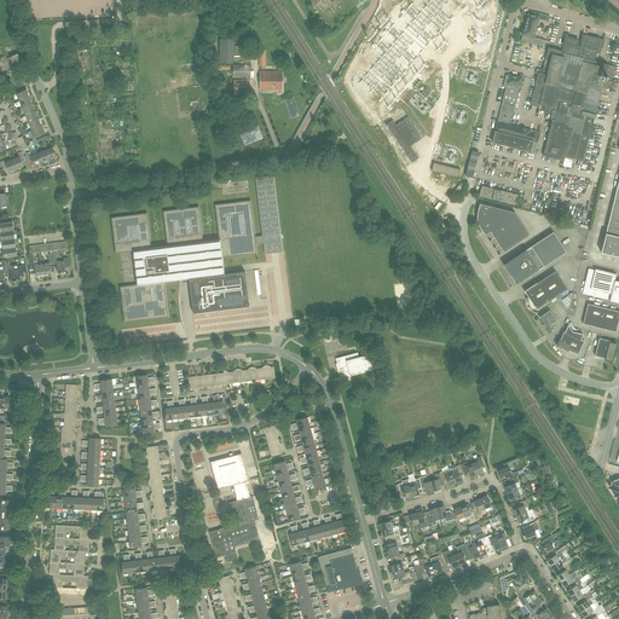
[(522,35),(521,41),(527,42),(542,46),(544,40),(533,38),(538,19),(549,22),(550,16),(531,11),(531,13),(527,13),(527,17),(526,17),(525,21),(526,21),(525,24),(524,28),(524,32),(522,30),(521,34),(522,35)]
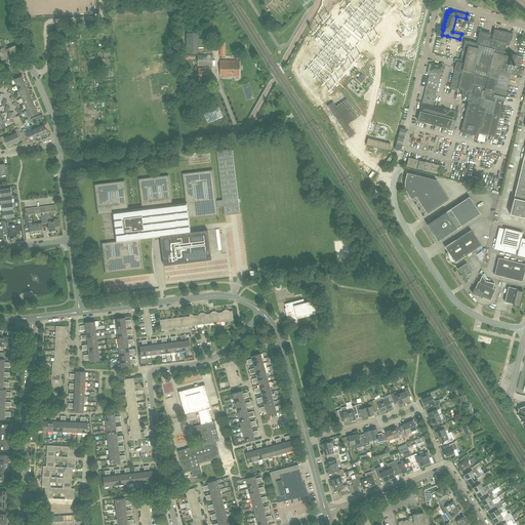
[(478,45),(468,43),(465,42),(463,45),(460,59),(454,58),(453,63),(456,63),(450,88),(457,90),(456,92),(461,93),(461,94),(468,96),(467,101),(468,102),(460,131),(478,136),(479,131),(495,135),(511,74),(515,75),(517,76),(517,75),(519,76),(521,69),(519,69),(521,59),(522,59),(522,56),(517,55),(517,54),(503,51),(506,44),(509,45),(510,40),(511,40),(513,34),(494,29),(492,35),(481,33),(480,38),(479,38),(478,41),(479,42),(478,45)]
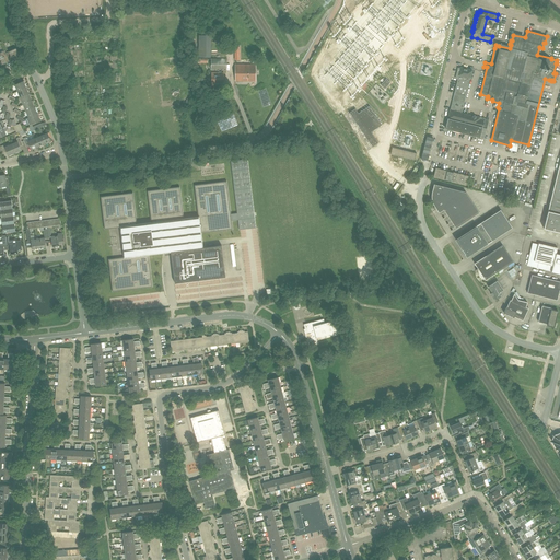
[(16,48),(6,53),(7,57),(10,63),(8,58),(11,57),(13,62),(13,61),(20,58),(21,59),(16,48)]
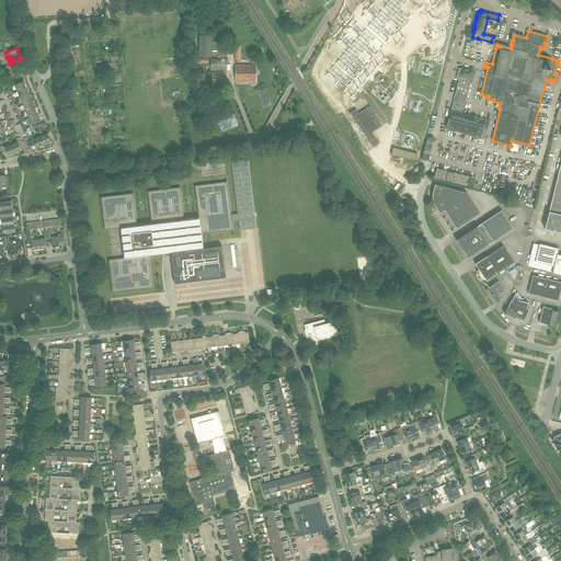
[(227,59),(212,59),(212,69),(227,69),(227,59)]
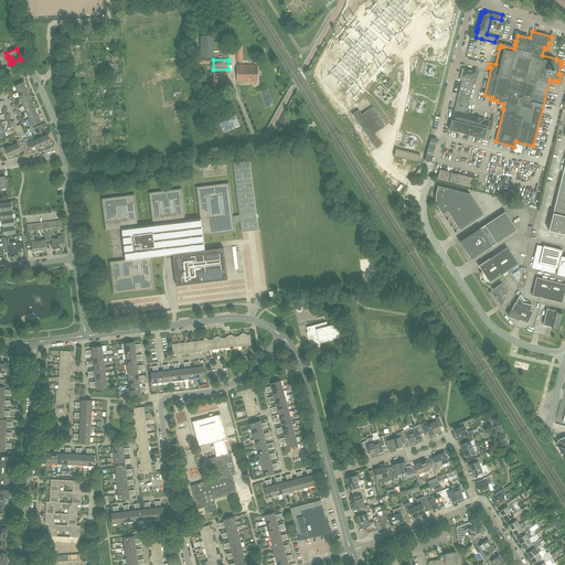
[(237,65),(237,82),(257,82),(257,65),(237,65)]
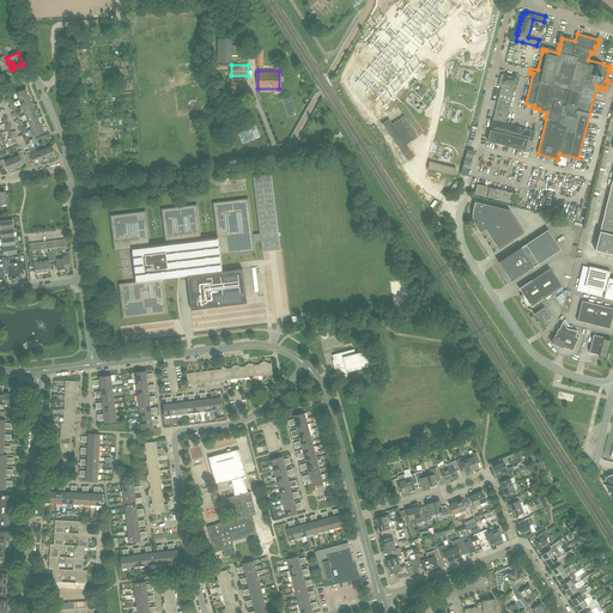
[(528,139),(528,140),(533,141),(535,132),(521,128),(521,127),(517,127),(505,123),(515,85),(517,77),(504,74),(503,77),(503,79),(503,82),(502,83),(492,121),(490,129),(528,139)]
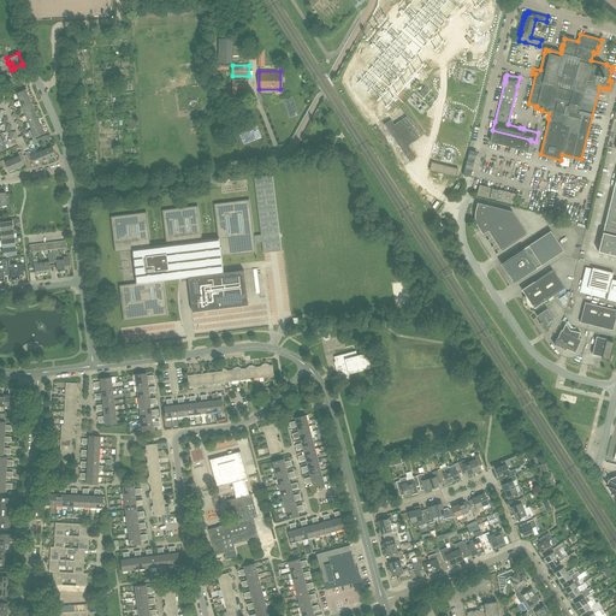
[(246,80),(232,80),(232,94),(246,94),(246,80)]
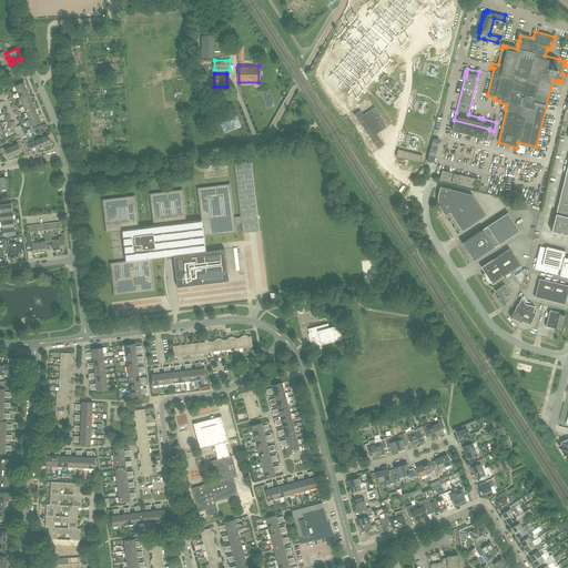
[(396,83),(392,80),(386,87),(391,90),(396,83)]
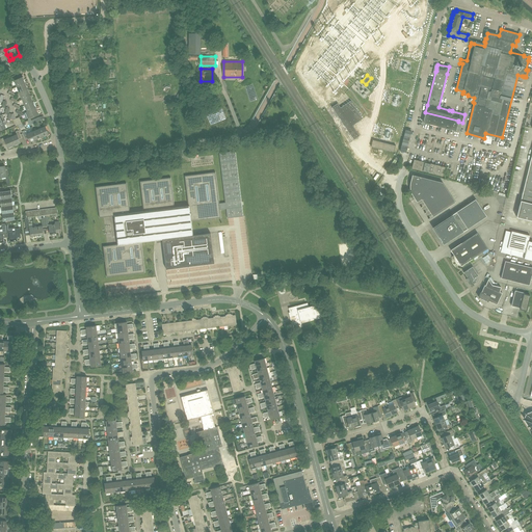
[(17,87),(25,83),(22,77),(15,80),(17,87)]
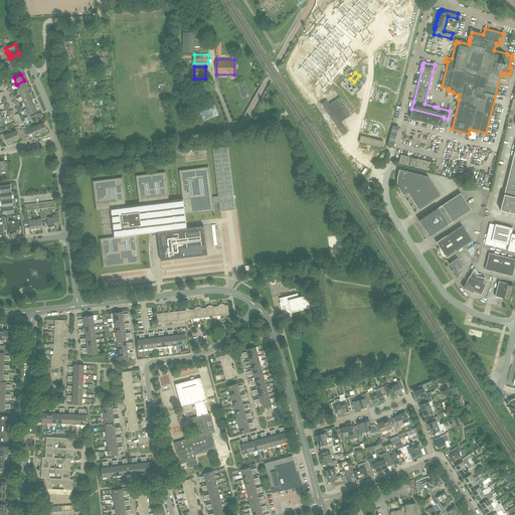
[(19,91),(27,87),(24,80),(16,84),(19,91)]
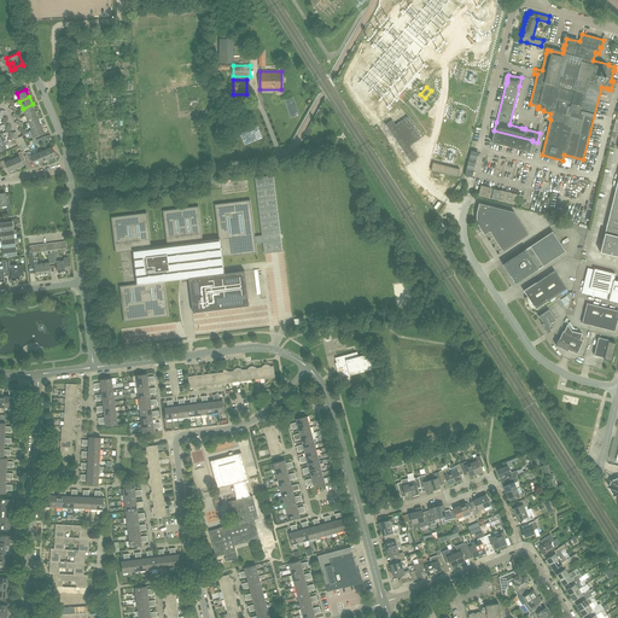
[(25,116),(35,111),(33,104),(23,109),(25,116)]
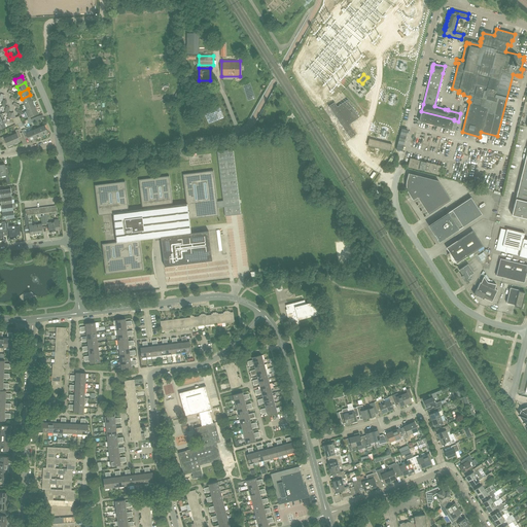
[(25,105),(33,101),(30,95),(22,99),(25,105)]
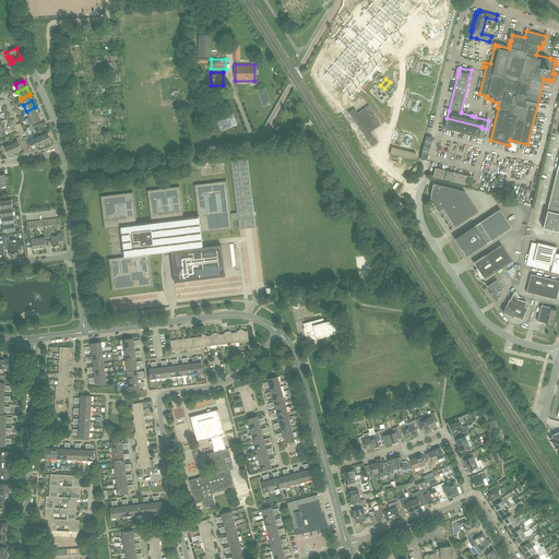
[(370,132),(378,127),(382,125),(369,105),(358,113),(355,108),(348,113),(371,146),(378,143),(370,132)]
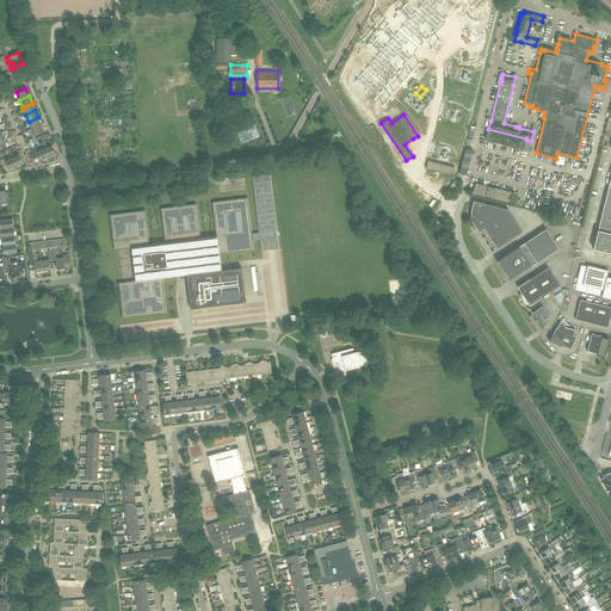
[(31,129),(41,124),(38,117),(29,122),(31,129)]
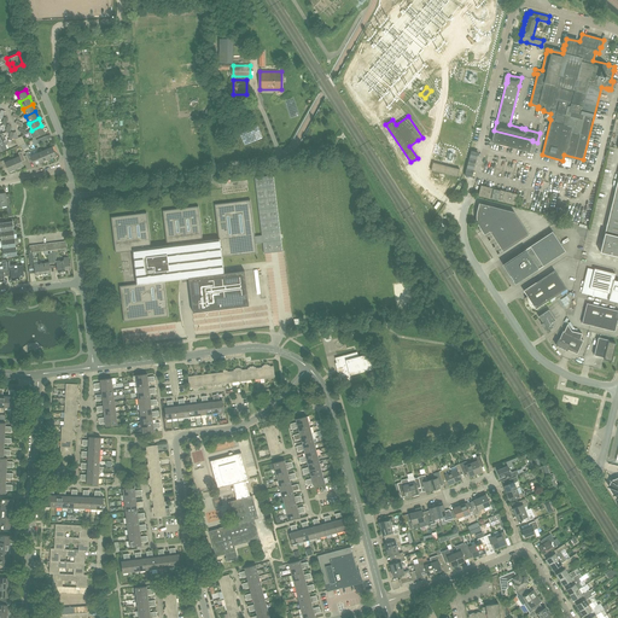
[(33,139),(35,138),(45,133),(41,126),(31,130),(29,130),(33,139)]
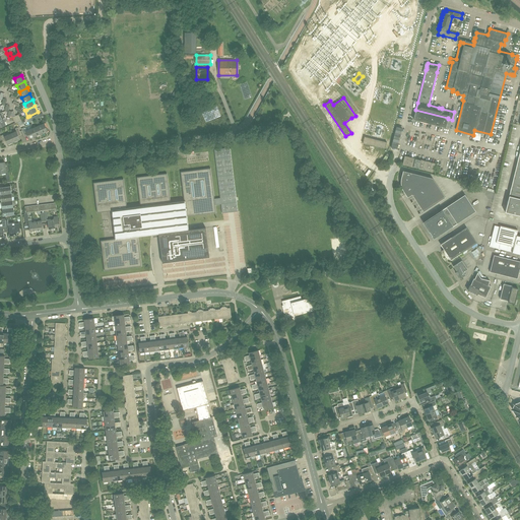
[(448,118),(415,110),(413,120),(446,128),(448,119),(448,118)]
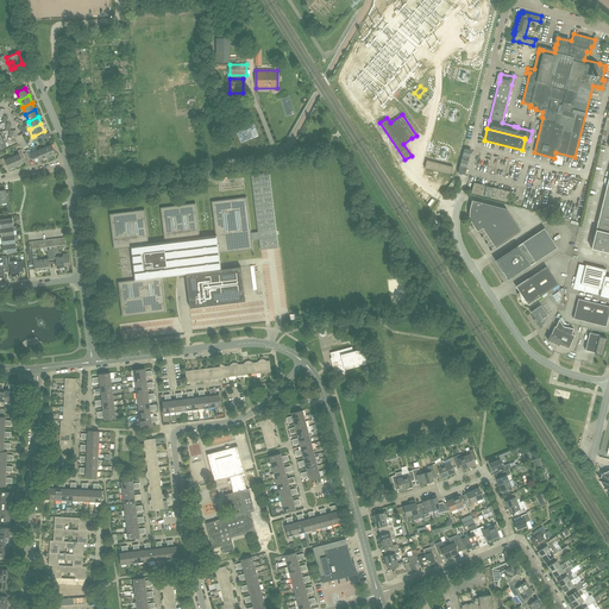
[(48,133),(41,137),(42,139),(45,148),(49,157),(56,154),(52,144),(49,146),(48,144),(46,145),(44,139),(49,137),(48,133)]
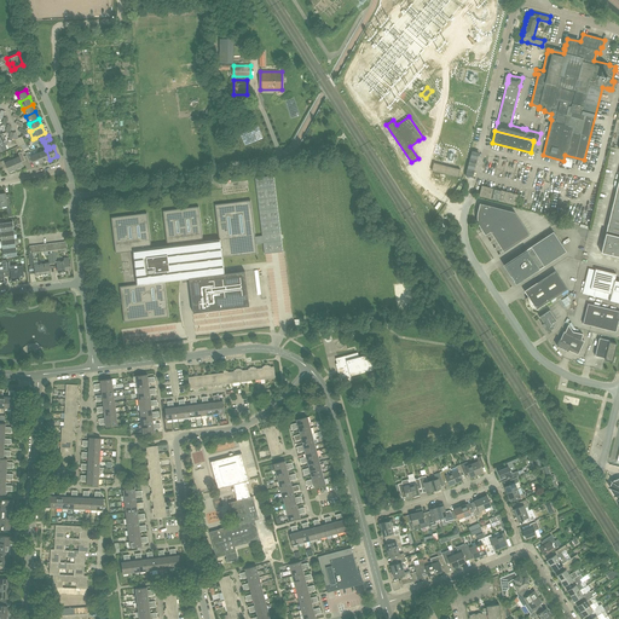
[(42,162),(50,160),(46,150),(38,154),(42,162)]
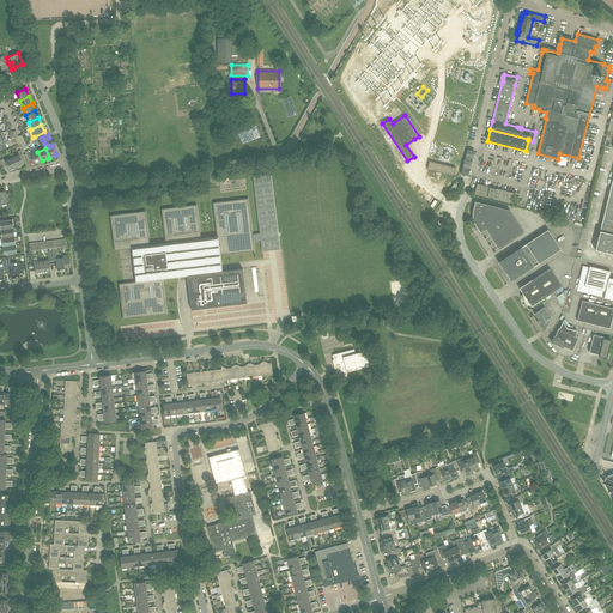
[(12,158),(17,168),(24,164),(22,161),(25,159),(22,151),(18,152),(19,155),(12,158)]
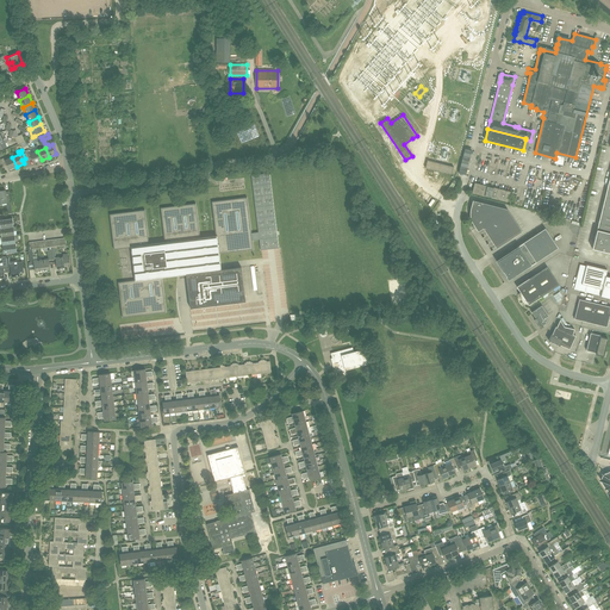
[(37,151),(33,153),(32,150),(26,153),(29,160),(32,159),(35,163),(42,160),(37,151)]
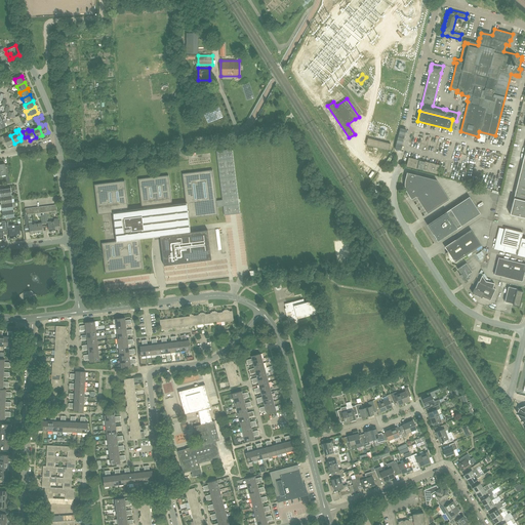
[(479,134),(478,140),(485,143),(486,135),(479,134)]
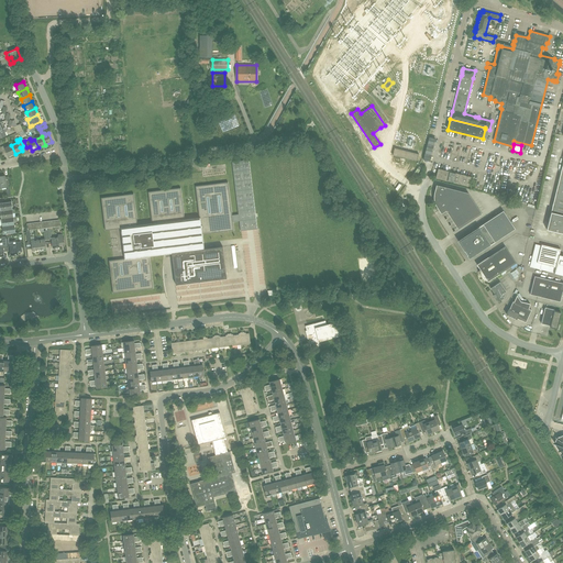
[(9,156),(15,154),(11,145),(4,147),(3,146),(1,147),(3,154),(7,152),(9,156)]
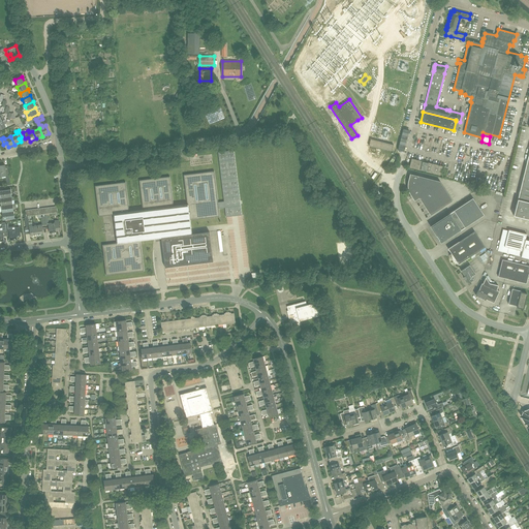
[(369,146),(392,152),(392,151),(393,145),(394,145),(370,138),(370,139),(371,139),(369,146)]
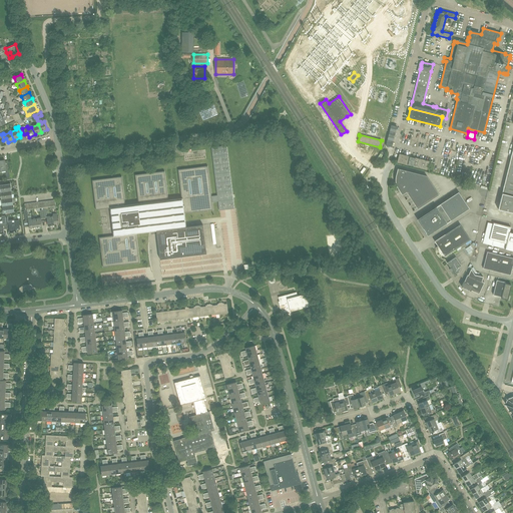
[(122,176),(92,180),(96,209),(110,208),(113,235),(99,237),(103,268),(139,263),(136,233),(151,231),(151,232),(153,232),(154,232),(154,231),(156,230),(160,260),(206,253),(205,246),(205,247),(203,225),(203,224),(186,226),(184,213),(213,209),(212,202),(218,201),(219,210),(227,209),(234,208),(226,145),(211,147),(217,195),(211,196),(207,165),(178,169),(181,198),(168,200),(164,171),(135,174),(138,203),(125,205),(122,176)]
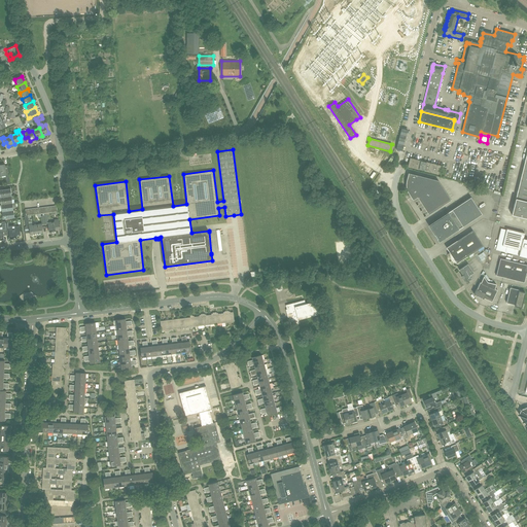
[(526,151),(512,215),(526,218),(526,151)]
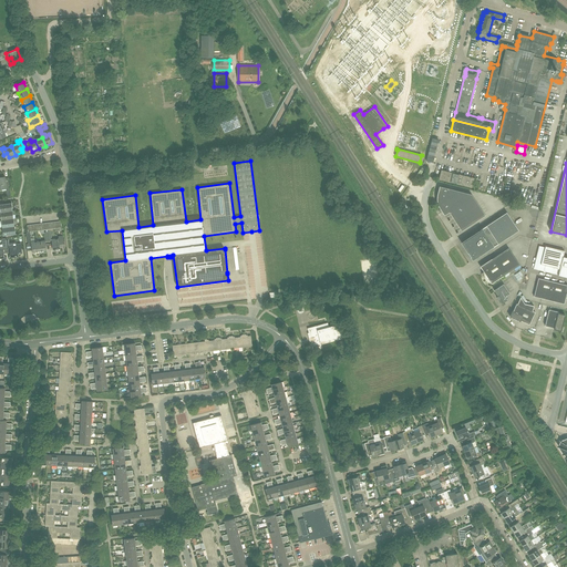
[(441,169),(439,179),(451,183),(451,182),(456,184),(472,188),(475,178),(459,174),(459,175),(453,174),(453,173),(441,169)]
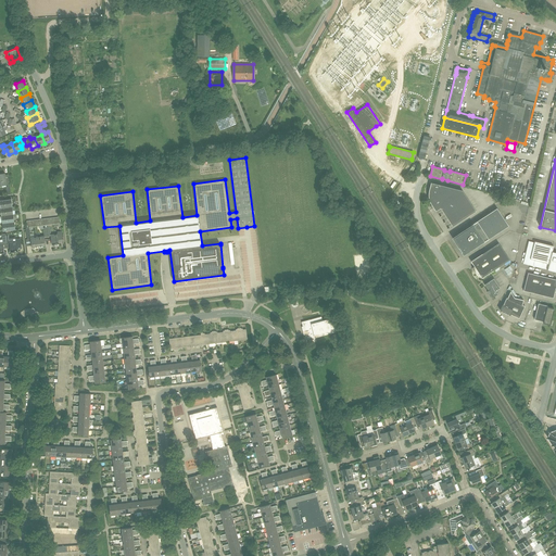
[(10,184),(7,184),(5,173),(0,174),(0,186),(7,185),(8,194),(11,194),(10,184)]
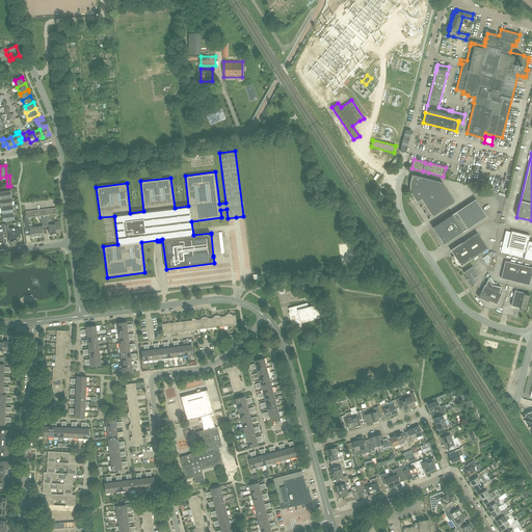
[(413,175),(410,182),(410,183),(410,184),(410,185),(410,186),(410,187),(410,188),(410,189),(410,190),(410,191),(411,192),(411,193),(413,194),(413,195),(413,196),(414,196),(417,203),(422,200),(433,216),(455,202),(443,183),(413,176),(413,175)]
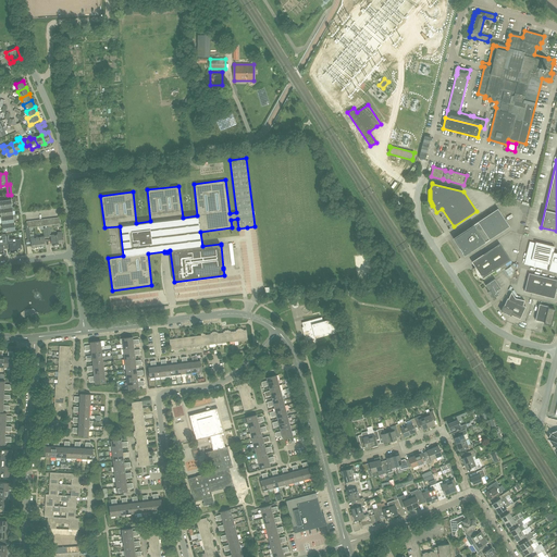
[(0,203),(1,209),(12,207),(12,199),(3,200),(0,200),(0,203)]
